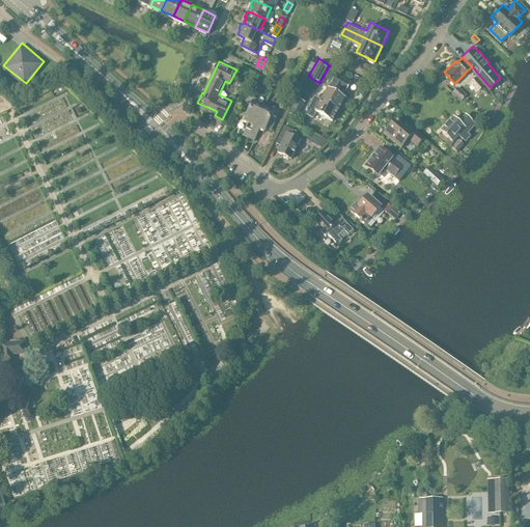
[(328,85),(322,96),(331,102),(332,101),(340,105),(345,95),(337,90),(345,77),(337,72),(329,86),(328,85)]
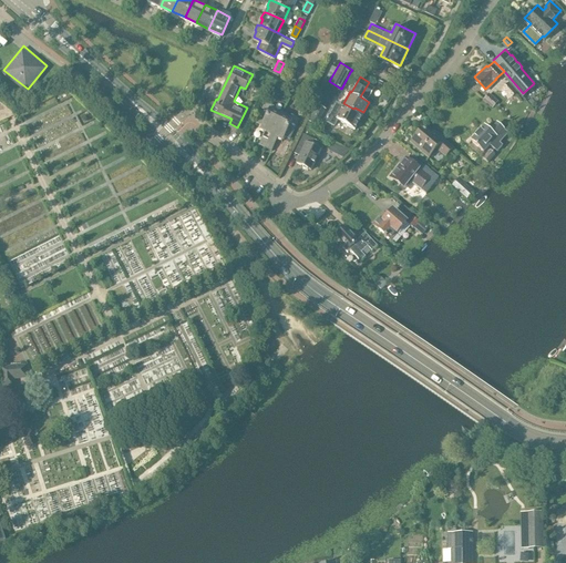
[(511,80),(503,85),(511,94),(518,89),(511,80)]
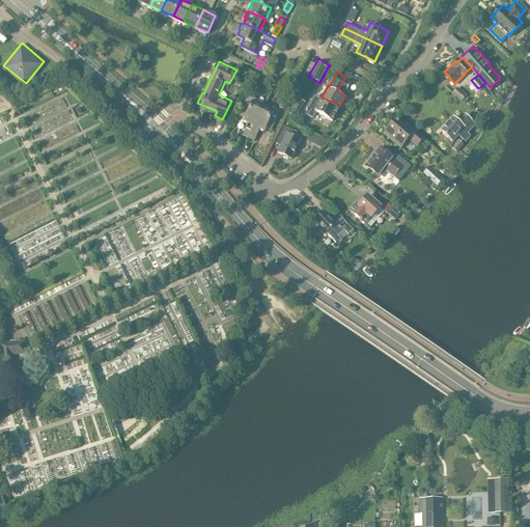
[(243,132),(249,134),(250,133),(265,104),(256,101),(257,98),(249,93),(241,111),(246,114),(244,118),(249,120),(243,132)]
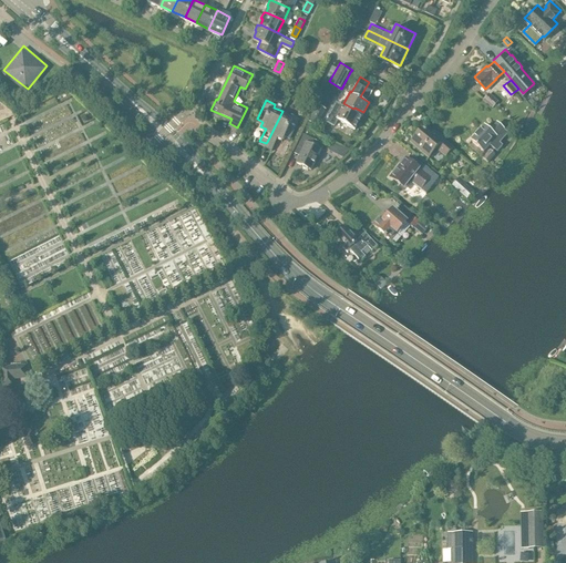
[(318,101),(314,109),(321,113),(326,105),(318,101)]
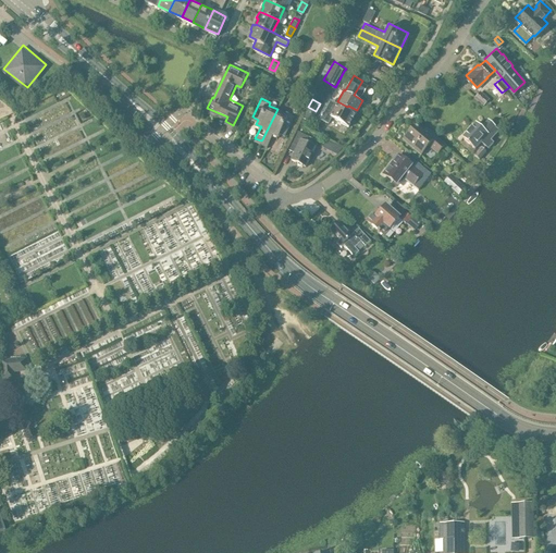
[(330,100),(321,117),(329,121),(332,114),(349,124),(357,110),(348,106),(347,107),(337,101),(335,105),(330,100)]
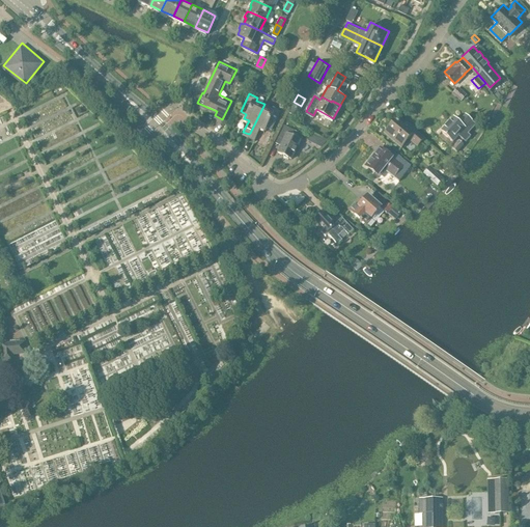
[(250,133),(249,134),(255,137),(260,126),(266,129),(267,125),(272,127),(280,109),(273,106),(272,108),(265,104),(250,133)]
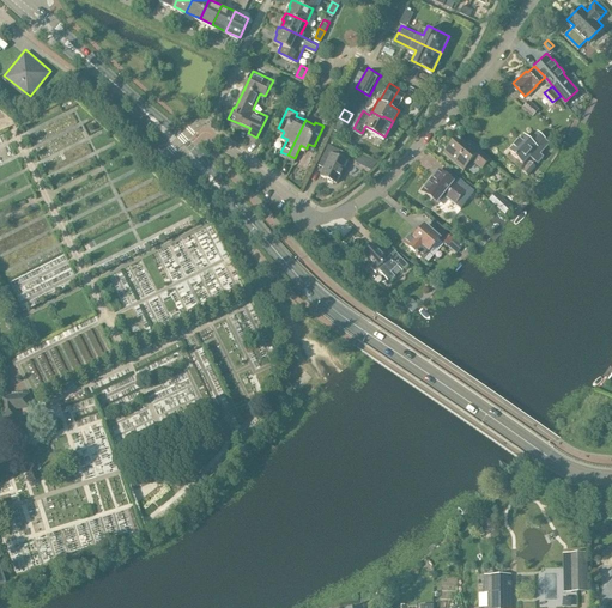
[(523,160),(525,159),(531,153),(533,156),(539,160),(545,153),(541,150),(550,140),(538,129),(531,138),(525,132),(510,147),(523,160)]
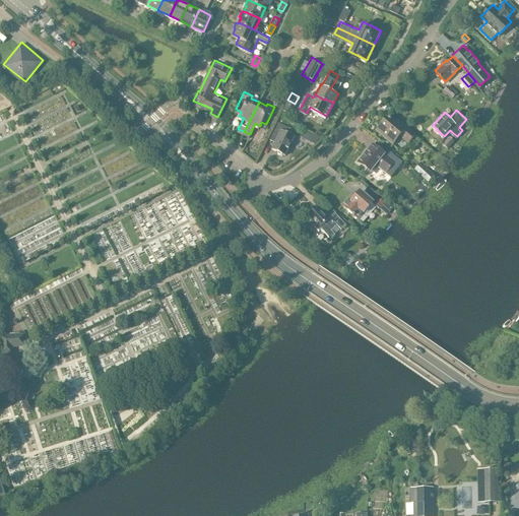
[(409,141),(416,133),(398,118),(394,123),(387,116),(377,127),(394,142),(401,134),(409,141)]
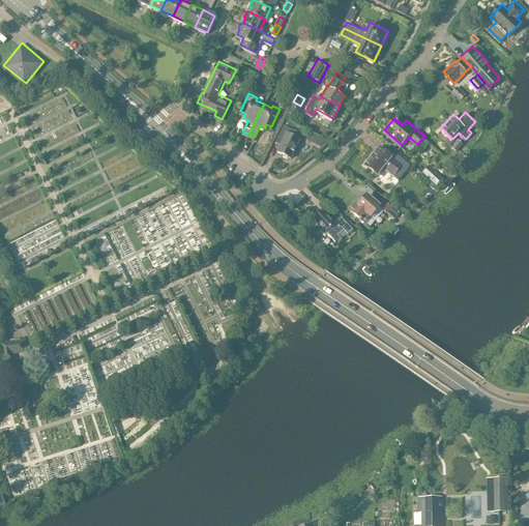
[(291,155),(300,137),(291,133),(294,127),(285,122),(280,135),(285,137),(278,149),(291,155)]
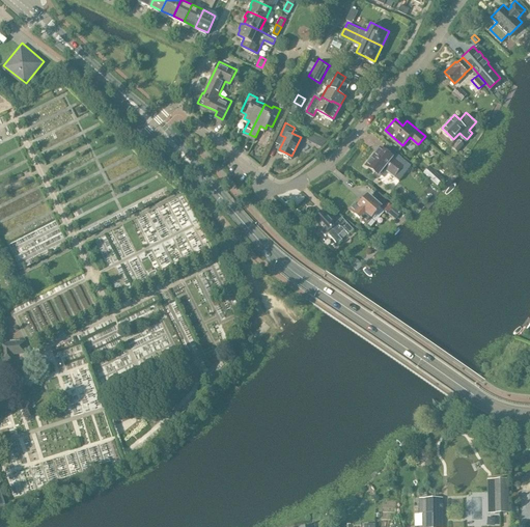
[(312,132),(309,138),(322,144),(327,139),(312,132)]
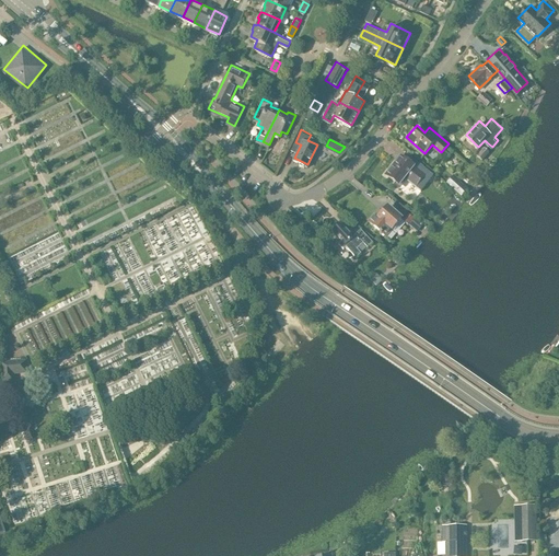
[(477,153),(482,158),(490,149),(485,145),(481,149),(477,153)]
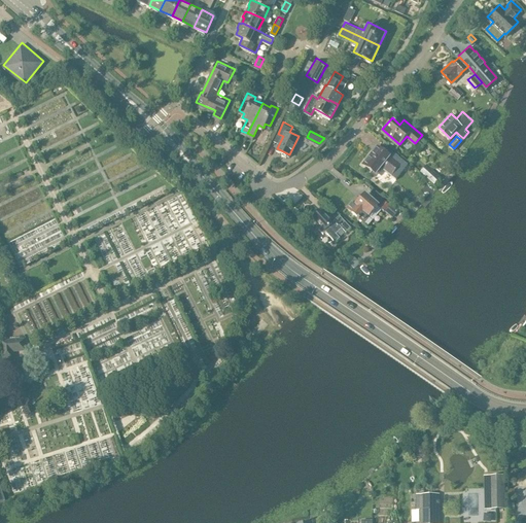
[(374,147),(363,162),(377,172),(382,166),(396,177),(409,162),(399,154),(399,153),(394,149),(394,150),(385,142),(382,146),(378,143),(374,147)]
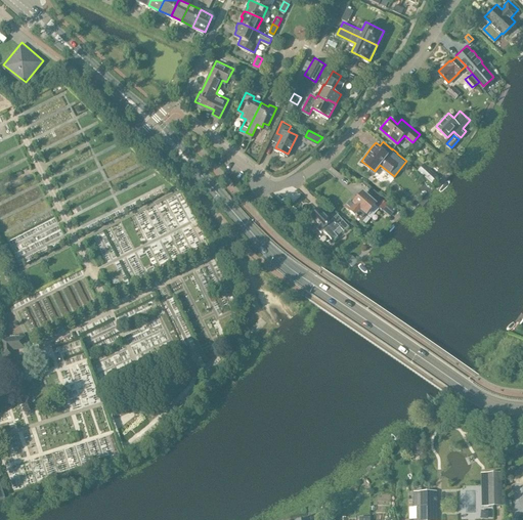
[(432,180),(439,173),(428,163),(422,170),(432,180)]
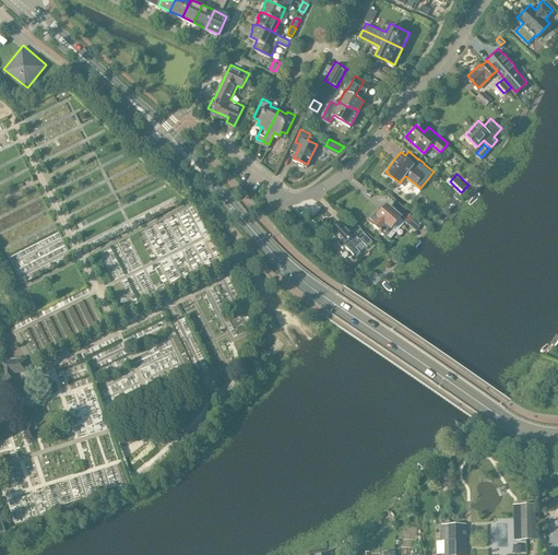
[(375,211),(368,217),(386,233),(402,215),(388,203),(378,214),(375,211)]
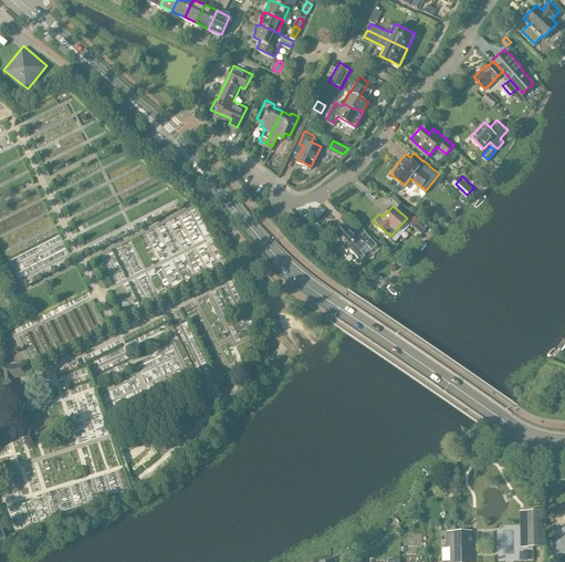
[(414,222),(422,230),(429,224),(420,217),(419,218),(414,214),(408,219),(412,224),(414,222)]
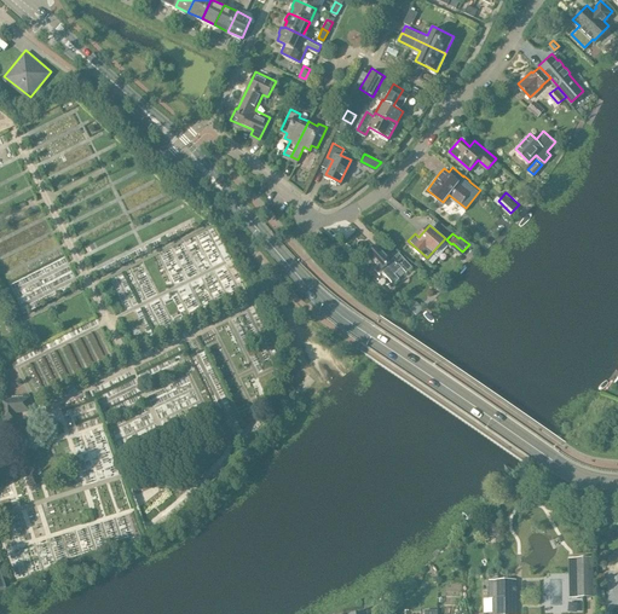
[(383,268),(394,281),(400,276),(396,271),(402,265),(406,270),(413,264),(399,250),(390,259),(387,256),(388,255),(383,249),(382,250),(377,244),(373,248),(368,252),(379,262),(375,266),(381,272),(383,268)]
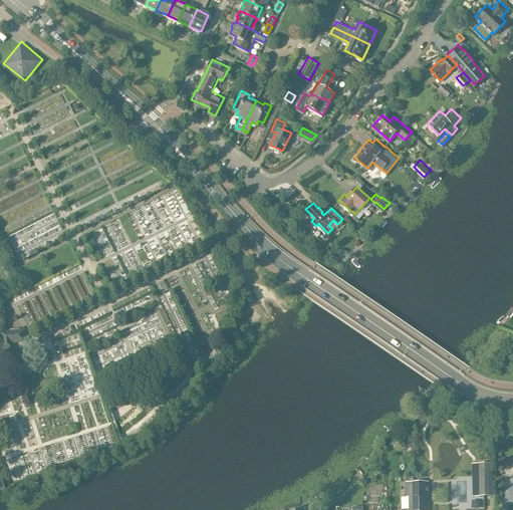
[(13,346),(13,339),(25,338),(24,328),(2,330),(3,347),(13,346)]
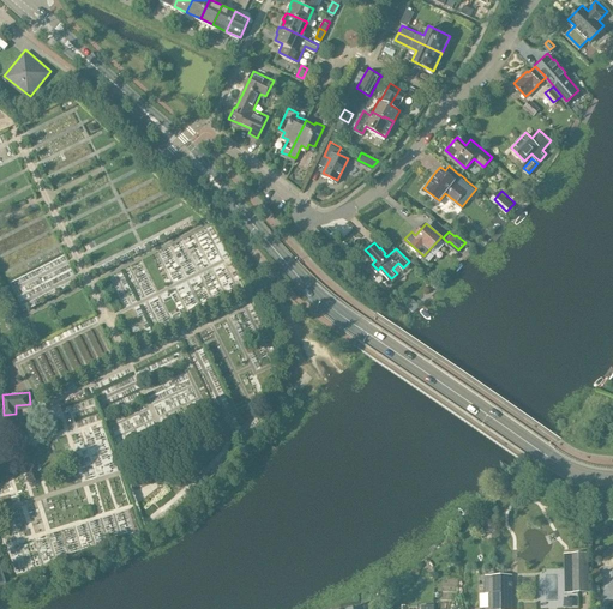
[(91,502),(83,505),(85,513),(94,511),(91,502)]
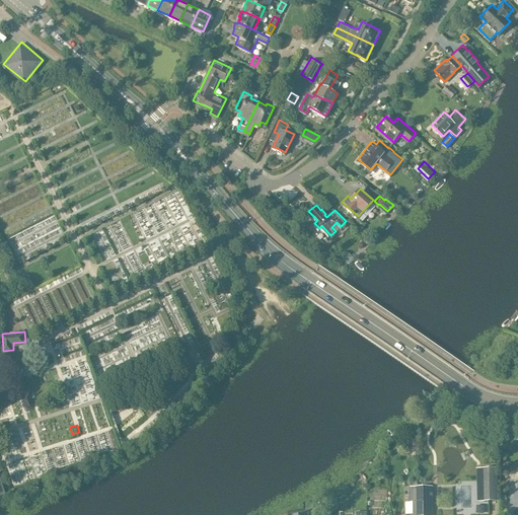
[(498,464),(484,464),(485,499),(499,498),(498,464)]
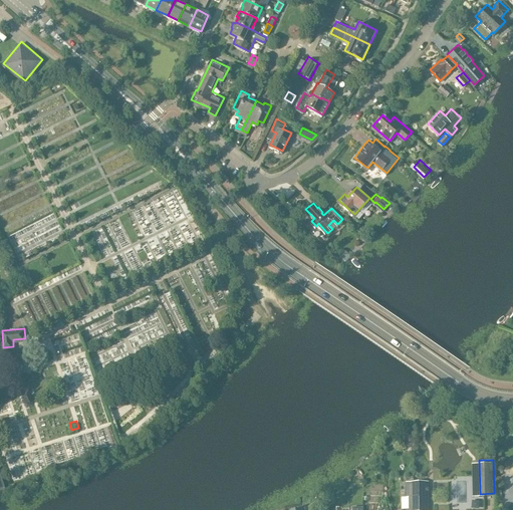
[(417,479),(407,479),(407,494),(410,494),(413,494),(413,506),(418,506),(417,479)]
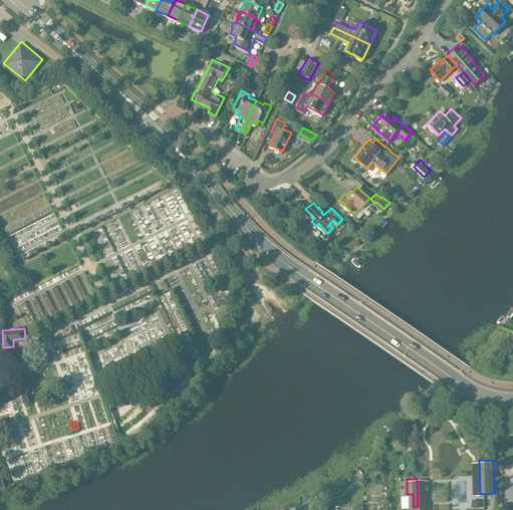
[(429,479),(417,479),(418,506),(418,508),(429,508),(429,479)]
